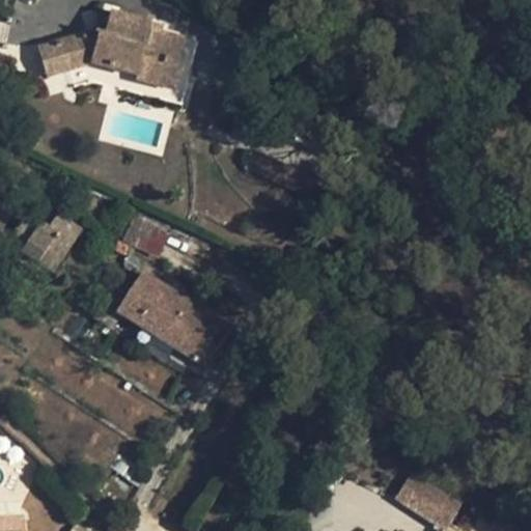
[(110,14),(100,10),(94,32),(99,31),(105,32),(110,14)]
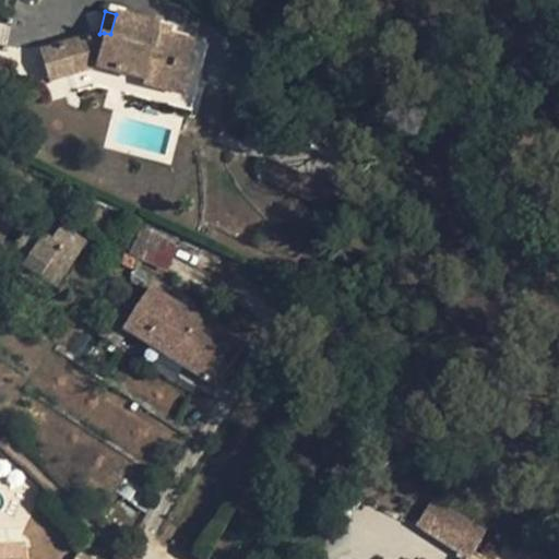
[(181,94),(194,42),(157,32),(158,25),(116,14),(110,34),(104,33),(99,34),(59,46),(68,75),(96,67),(146,80),(144,84),(181,94)]
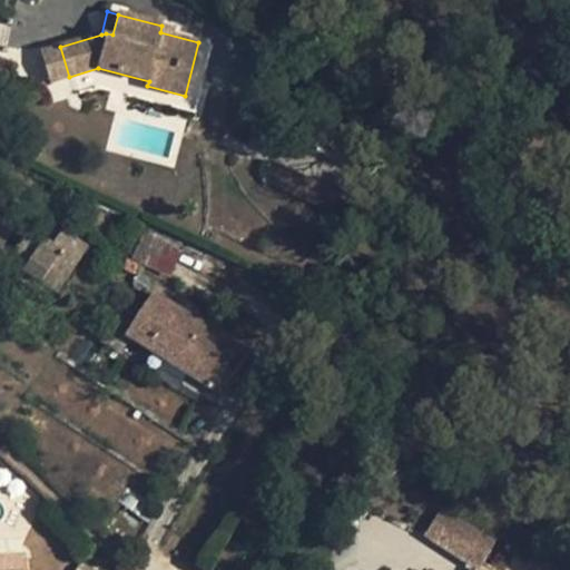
[(69,77),(60,47),(40,52),(49,82),(69,77)]
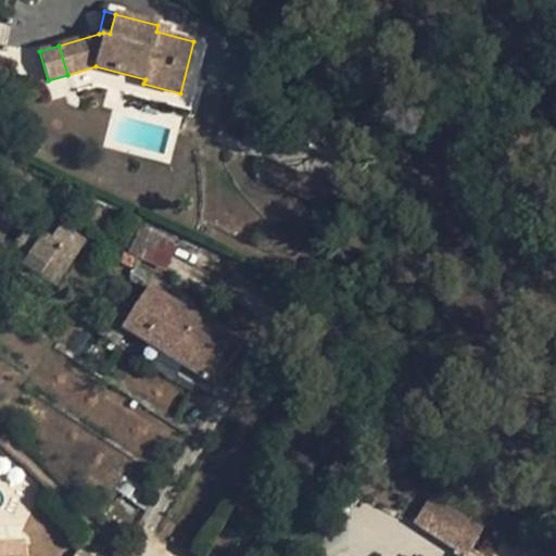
[(15,223),(0,213),(0,243),(2,241),(15,223)]
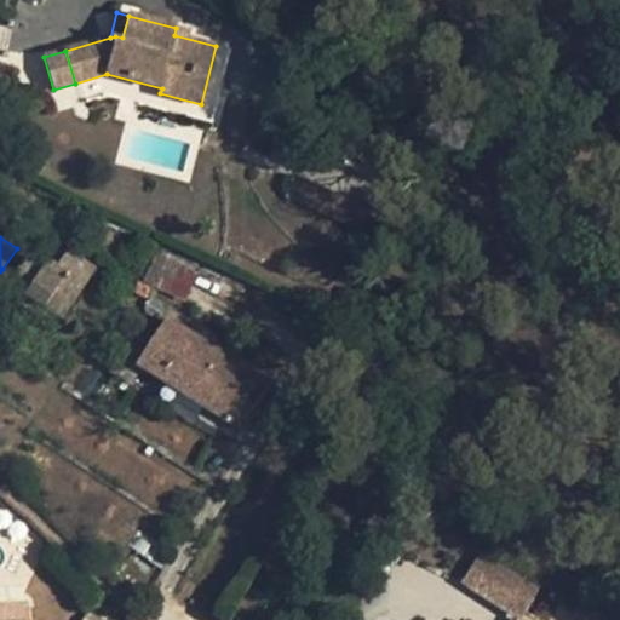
[(26,292),(24,294),(61,320),(96,268),(65,248),(55,265),(46,260),(41,268),(26,257),(13,276),(9,281),(26,292)]
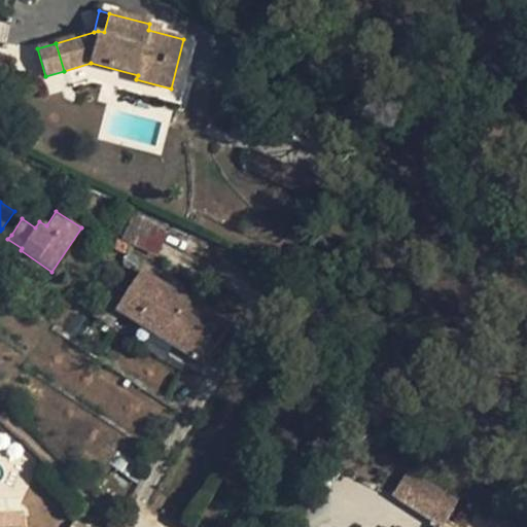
[(168,230),(134,213),(124,235),(157,251),(168,230)]
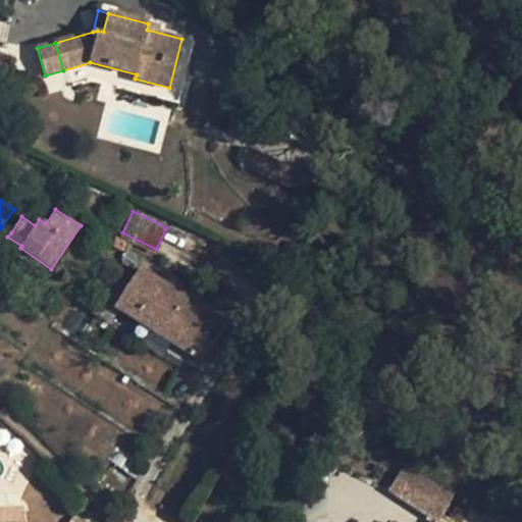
[(11,232),(2,226),(0,228),(0,244),(2,246),(7,237),(11,232)]
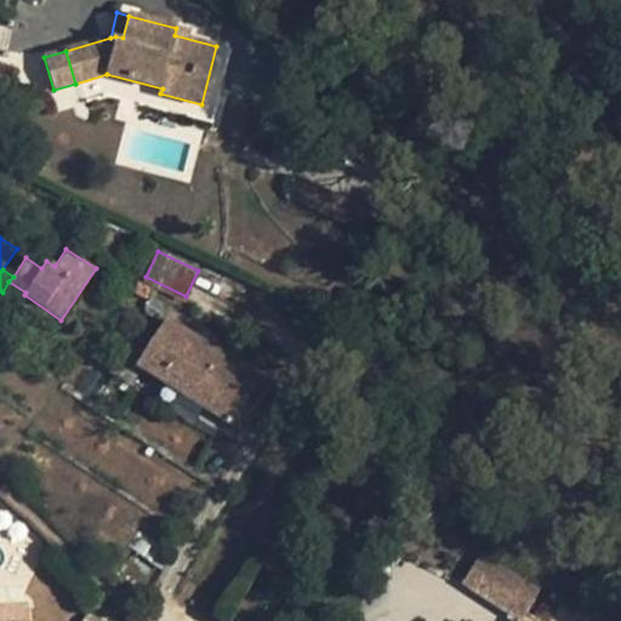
[(61,320),(24,295),(18,303),(55,329),(61,320)]
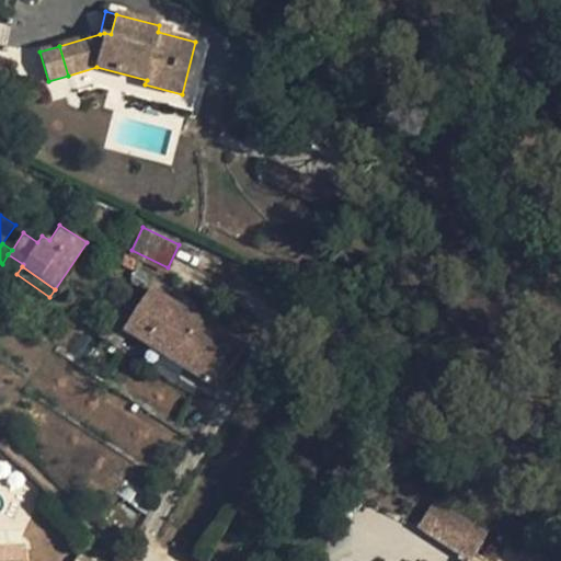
[(244,348),(152,289),(126,330),(130,333),(218,390),(244,348)]
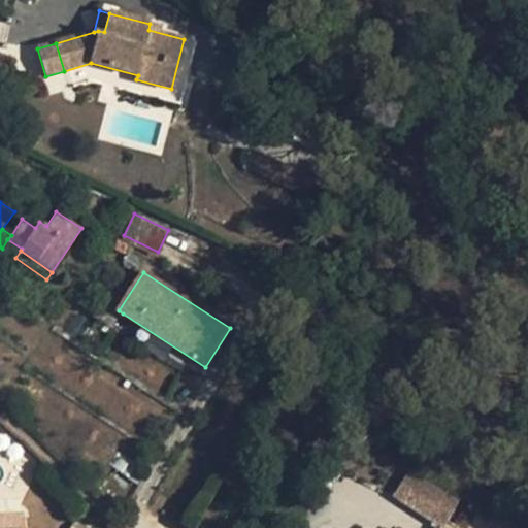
[(119,310),(102,300),(92,315),(112,328),(123,314),(119,310)]
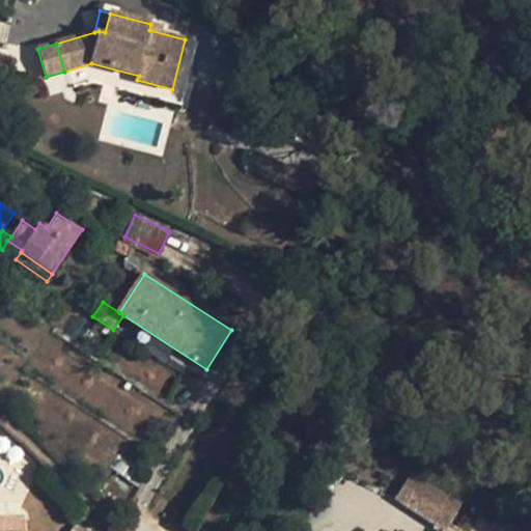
[(146,476),(118,456),(107,473),(105,475),(127,490),(131,484),(136,487),(138,486),(146,476)]
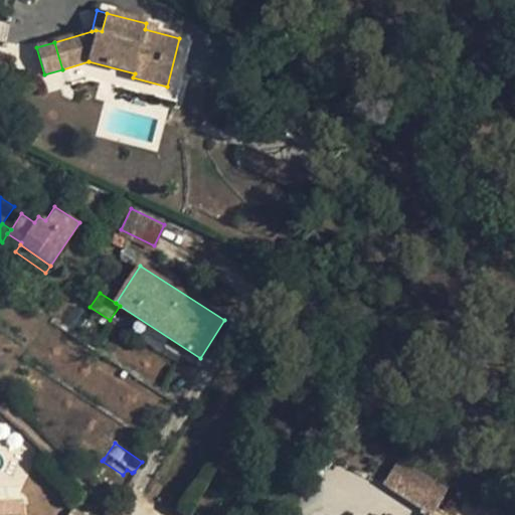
[(0,514),(20,514),(20,504),(0,504),(0,514)]
